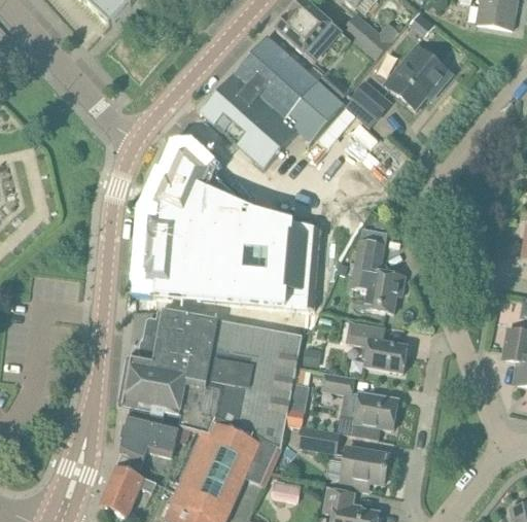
[(82,0),(110,26),(134,0),(82,0)]
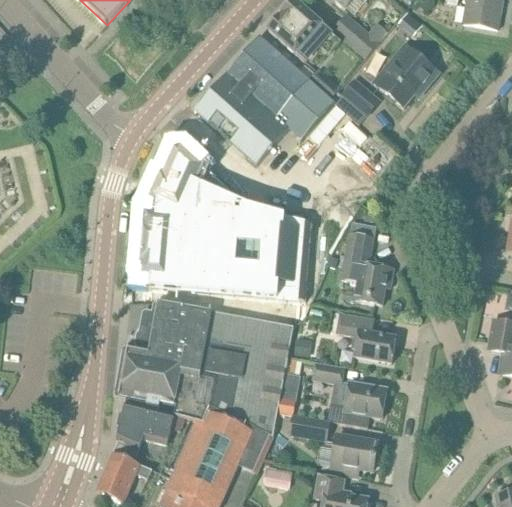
[(268,28),(283,41),(304,60),(323,39),(328,44),(336,35),(297,0),(293,0),(268,28)]
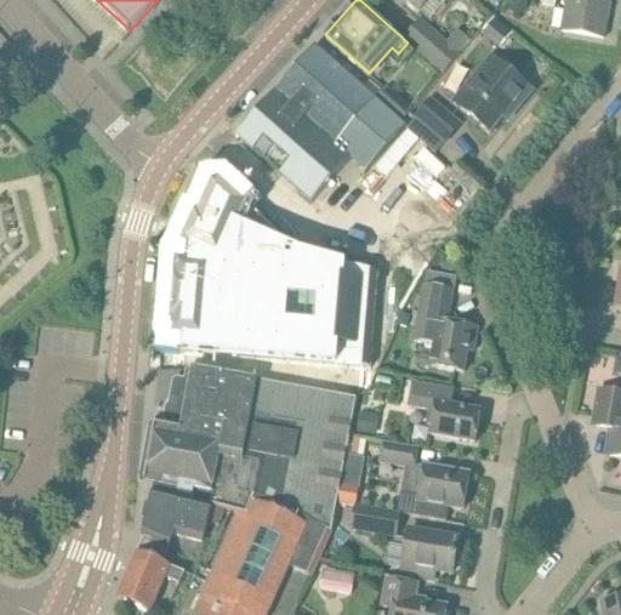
[(409,0),(419,9),(420,7),(429,15),(443,0),(409,0)]
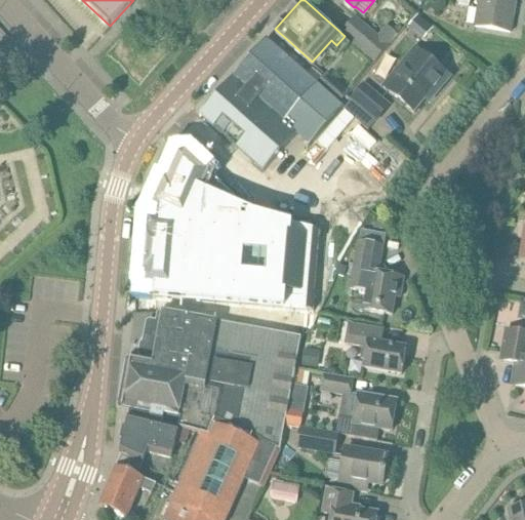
[(478,0),(475,23),(511,29),(516,0),(478,0)]
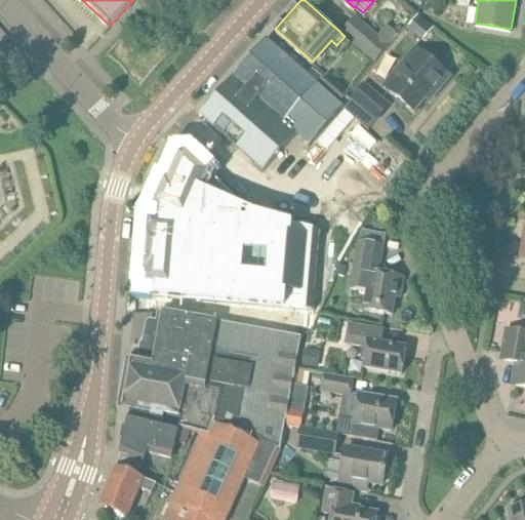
[(374,55),(387,40),(396,30),(386,22),(377,32),(352,10),(337,26),(374,55)]
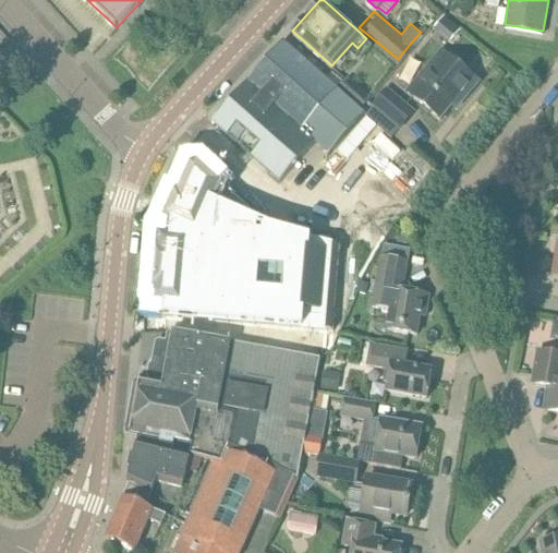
[(443,12),(434,23),(451,37),(461,26),(443,12)]
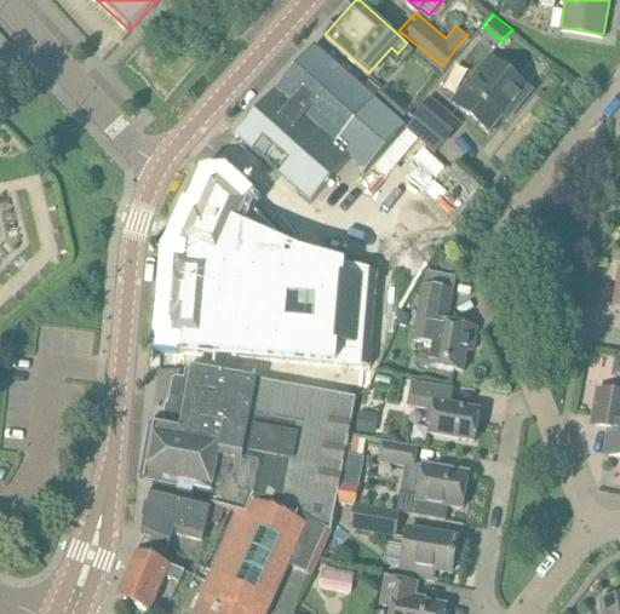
[(333,59),(316,44),(315,44),(236,132),(237,133),(239,133),(311,198),(327,179),(351,153),(366,166),(406,122),(399,116),(373,96),(333,59)]
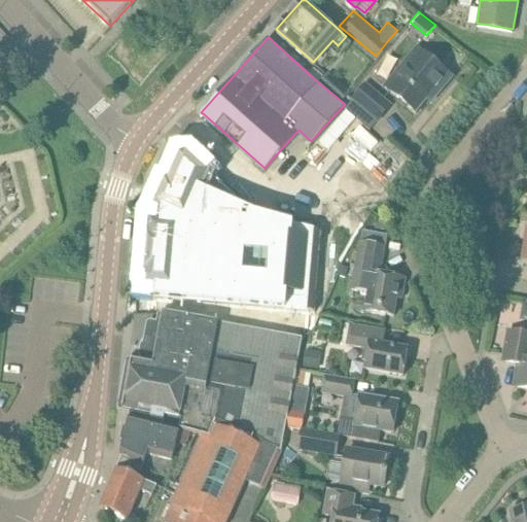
[(452,74),(436,61),(417,44),(405,60),(409,63),(389,87),(416,109),(435,85),(440,89),(452,74)]
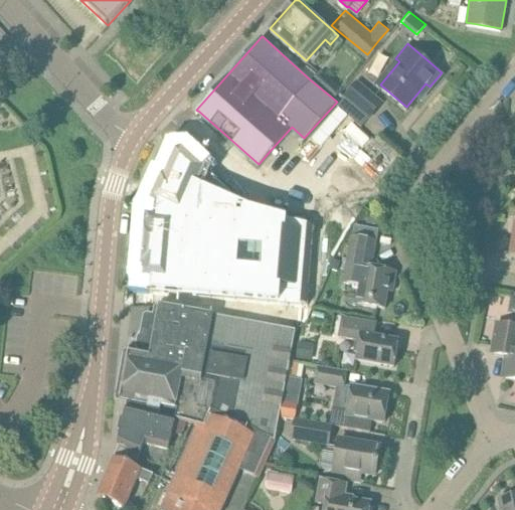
[(321,67),(310,79),(331,97),(338,90),(341,86),(321,67)]
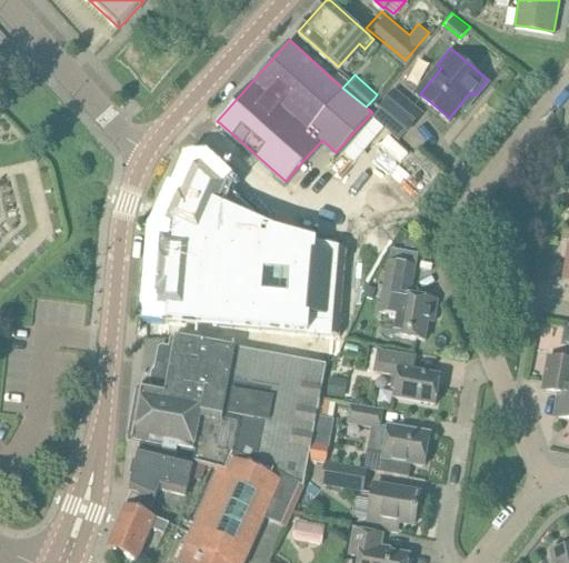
[(379,103),(379,104),(380,106),(408,128),(409,129),(425,110),(395,86),(379,103)]
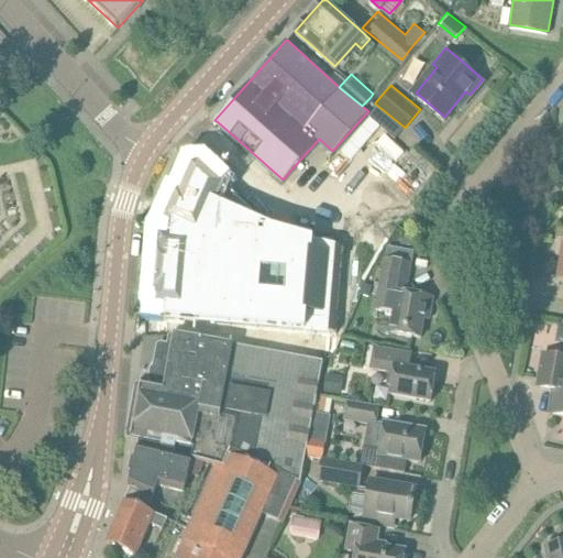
[(273,253),(290,265),(297,270),(329,221),(298,201),(298,203),(304,207),(295,219),(289,216),(288,217),(294,220),(273,253)]
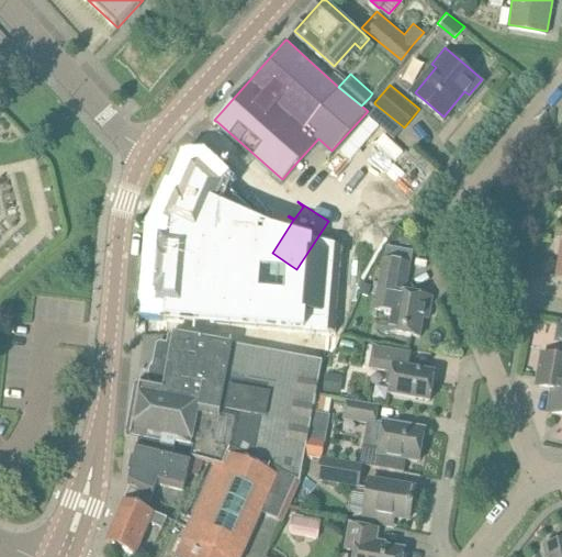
[(401,230),(400,241),(413,243),(415,233),(401,230)]
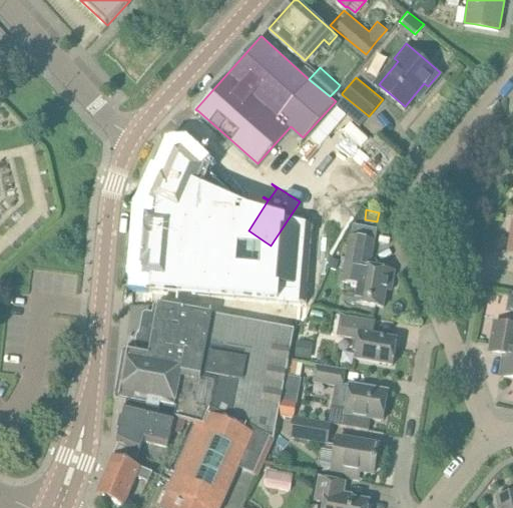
[(134,263),(154,265),(158,265),(159,256),(163,257),(165,235),(174,236),(176,218),(159,217),(139,214),(134,252),(135,252),(134,263)]
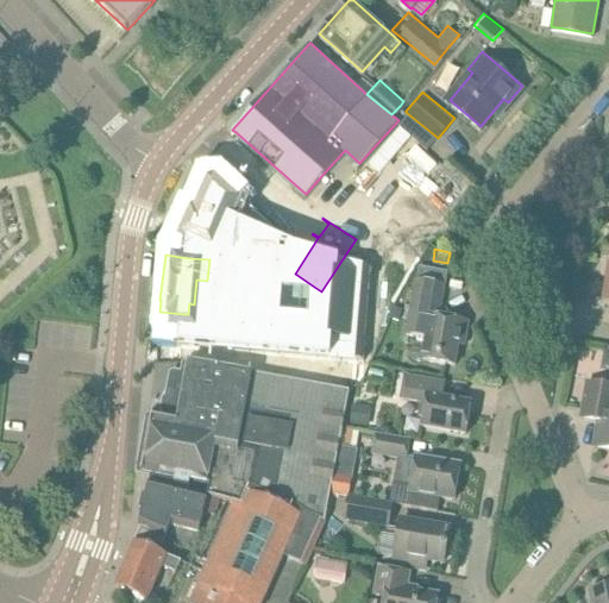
[(421,356),(432,357),(456,360),(460,327),(466,328),(469,319),(419,309),(415,333),(425,335),(421,356)]
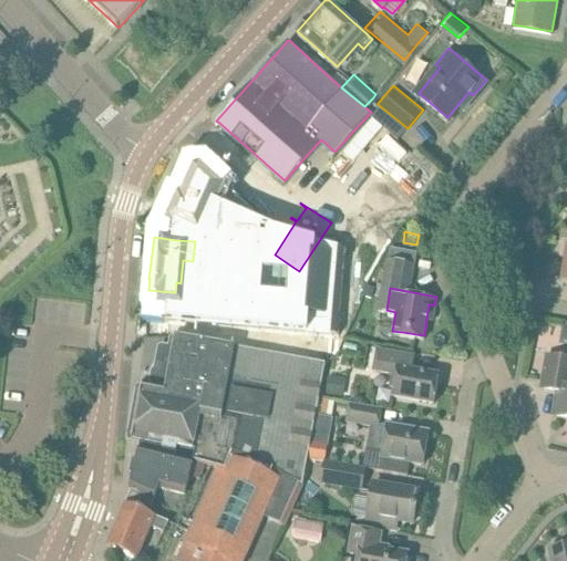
[(319,397),(319,394),(322,382),(327,357),(197,336),(175,332),(172,347),(163,345),(155,387),(143,384),(141,383),(131,436),(133,436),(133,435),(141,436),(140,444),(205,461),(219,465),(225,466),(233,448),(284,473),(302,481),(317,409),(319,397)]
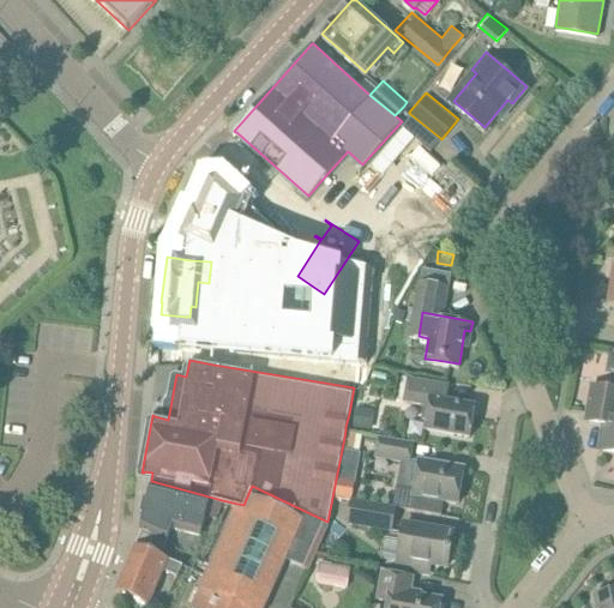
[(449,381),(425,378),(409,374),(404,399),(428,403),(425,427),(446,429),(469,434),(475,402),(445,397),(449,381)]
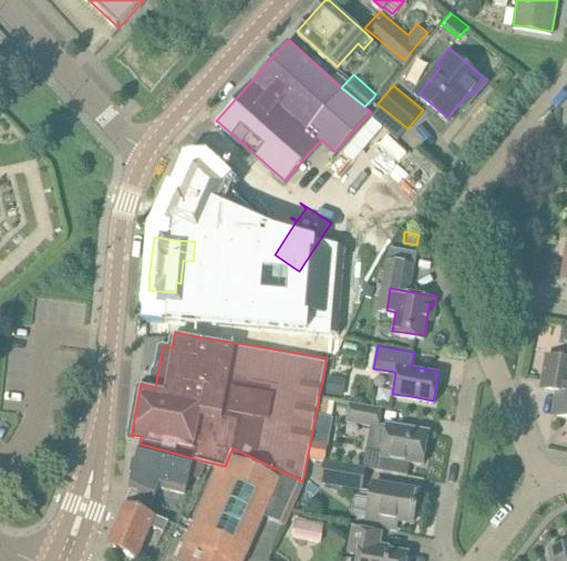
[(552,413),(566,415),(566,355),(546,352),(540,385),(556,388),(552,413)]
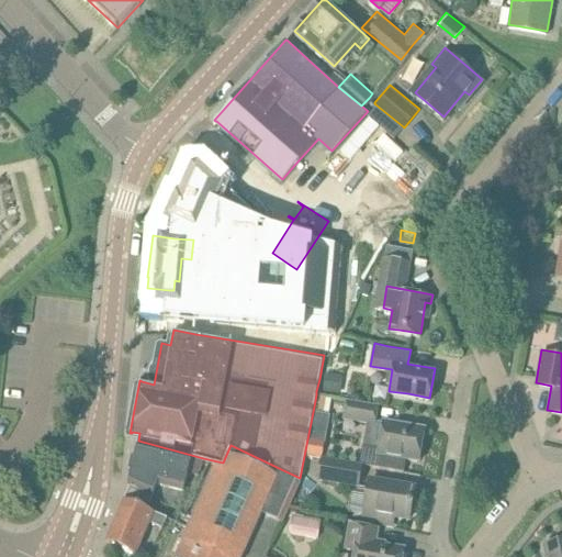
[(326,369),(324,388),(340,390),(343,371),(326,369)]
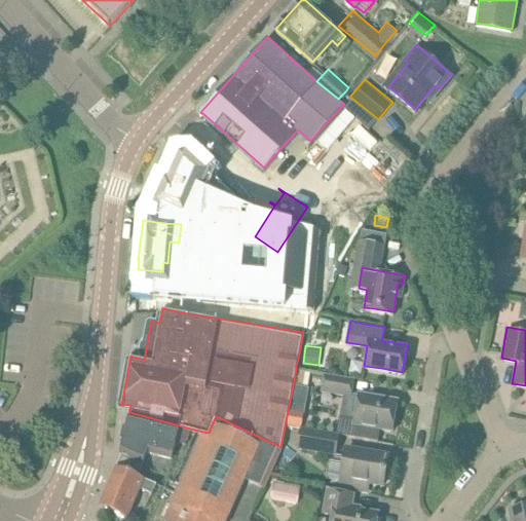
[(296,369),(294,380),(302,381),(304,370),(296,369)]
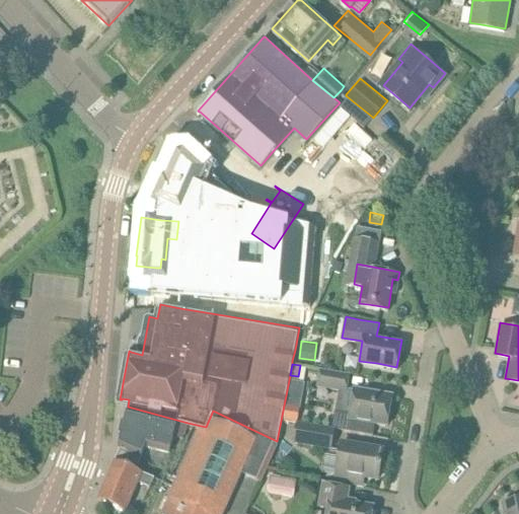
[(347,373),(320,368),(317,383),(344,388),(347,373)]
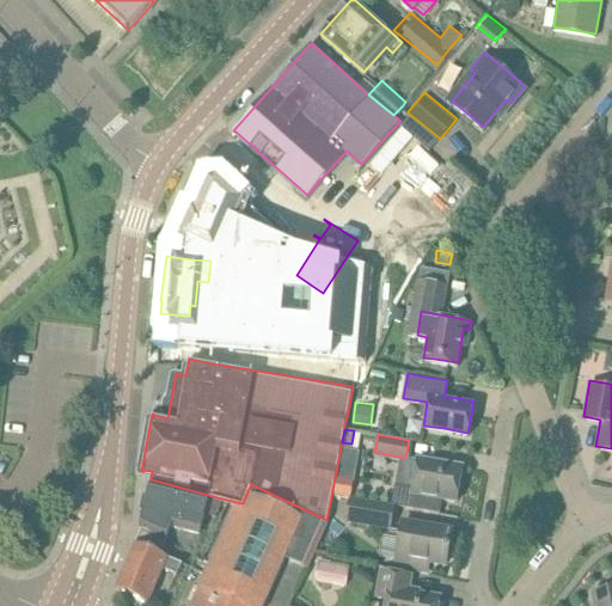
[(416,455),(412,484),(395,482),(391,502),(440,510),(442,496),(457,499),(463,464),(439,459),(416,455)]
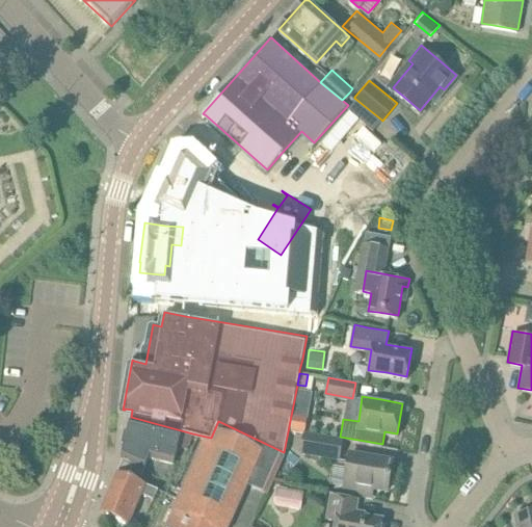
[(121,455),(124,456),(144,464),(148,454),(174,460),(179,444),(183,445),(187,446),(192,433),(131,417),(130,417),(121,455)]
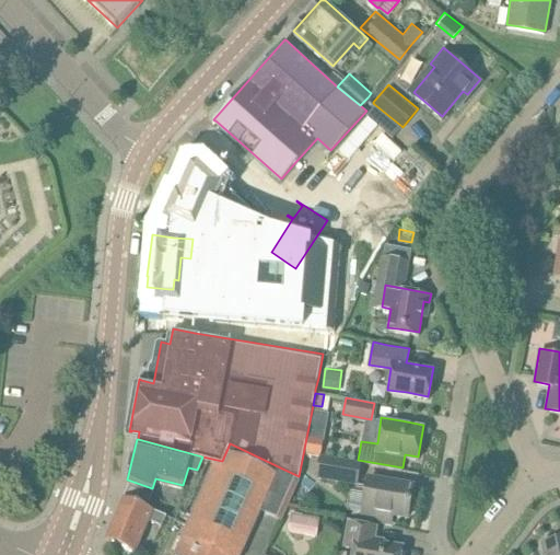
[(282,518),(287,504),(292,490),(295,484),(299,476),(280,467),(230,443),(222,461),(217,460),(191,513),(174,552),(181,554),(240,554),(261,508),(282,518)]
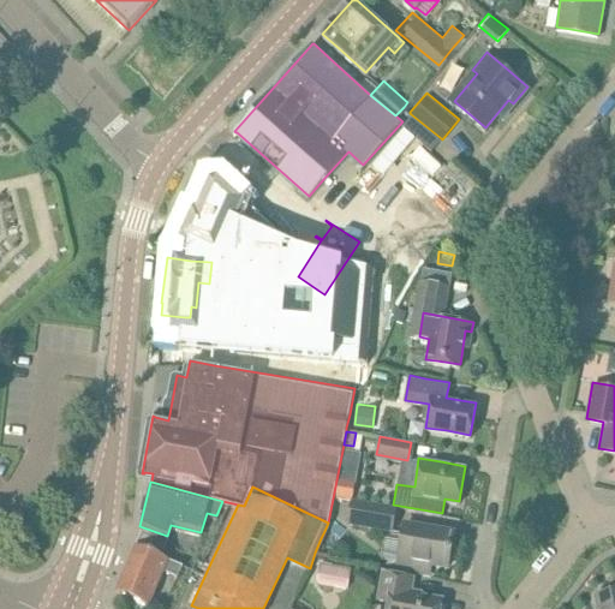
[(353,500),(350,520),(389,527),(393,507),(353,500)]
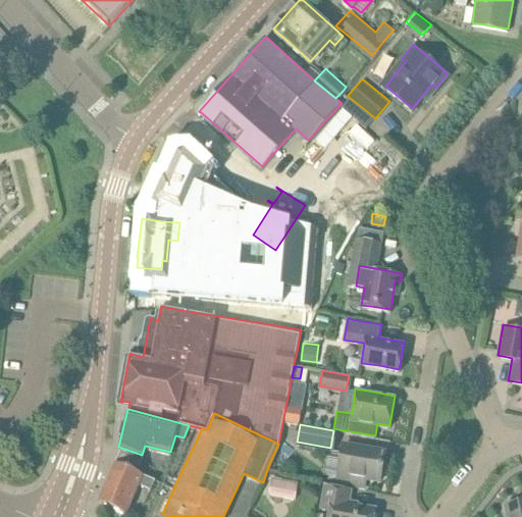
[(385,450),(365,446),(343,443),(336,483),(363,488),(365,476),(380,478),(385,450)]
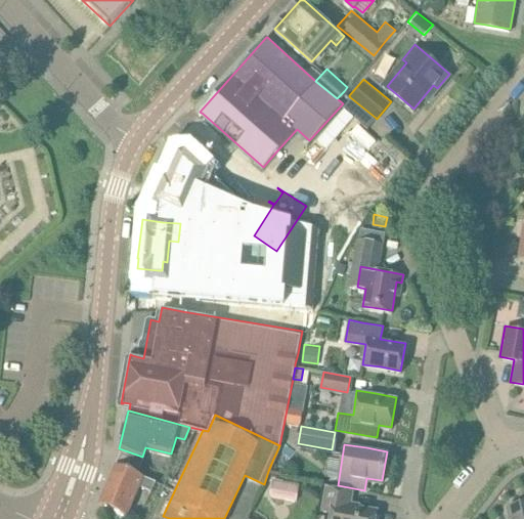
[(122,449),(99,502),(126,514),(139,484),(151,489),(154,485),(156,479),(136,471),(142,457),(122,449)]
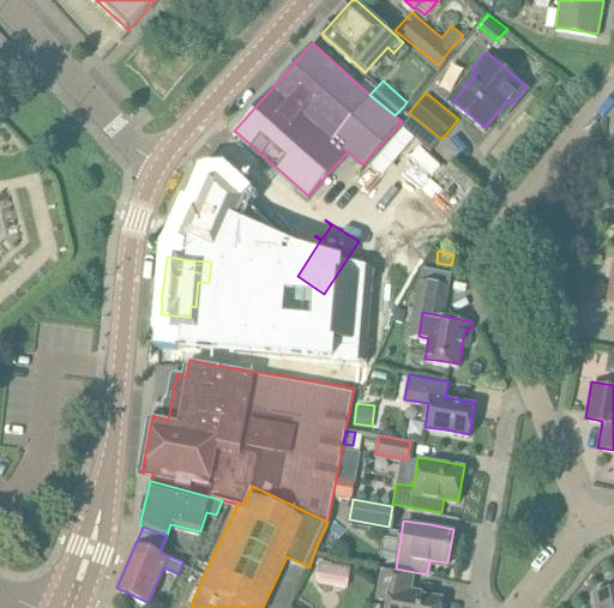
[(329,539),(320,537),(314,552),(326,554),(329,539)]
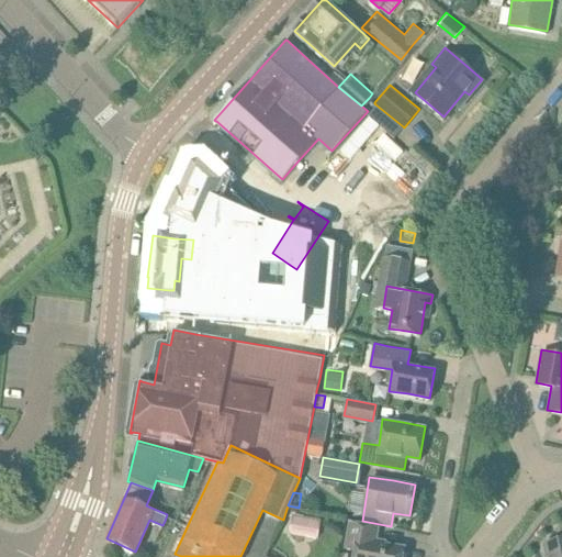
[(289,530),(317,535),(321,516),(292,511),(289,530)]
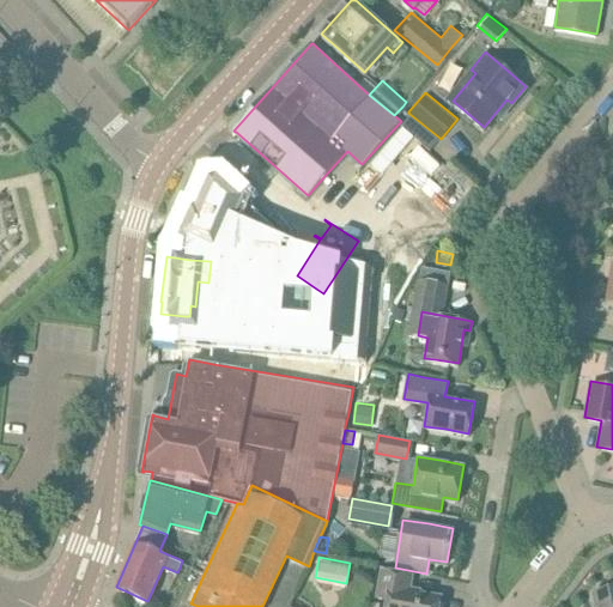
[(438,606),(441,595),(408,589),(412,574),(382,569),(377,594),(388,596),(386,606),(438,606)]
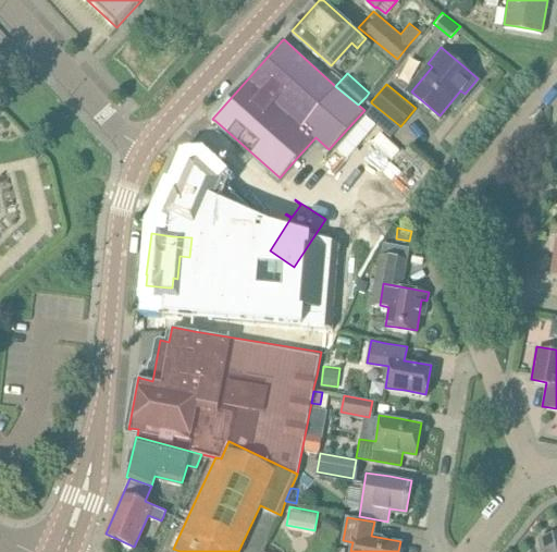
[(556,551),(556,534),(541,538),(543,551),(556,551)]
